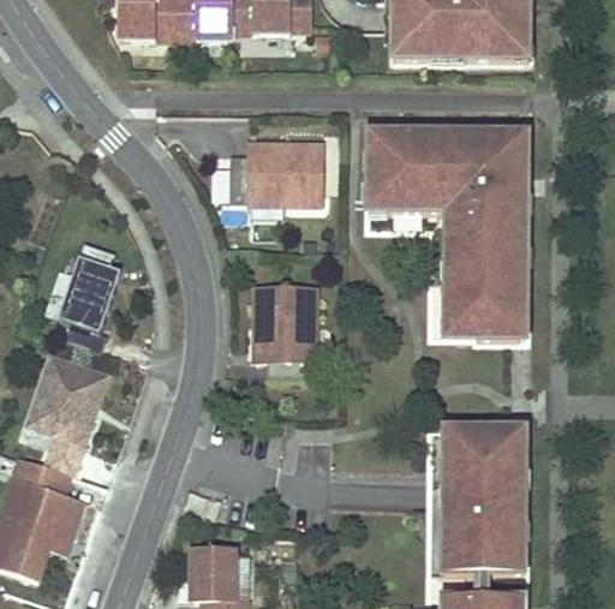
[(118,0),(118,39),(156,40),(157,24),(177,24),(177,0),(118,0)]
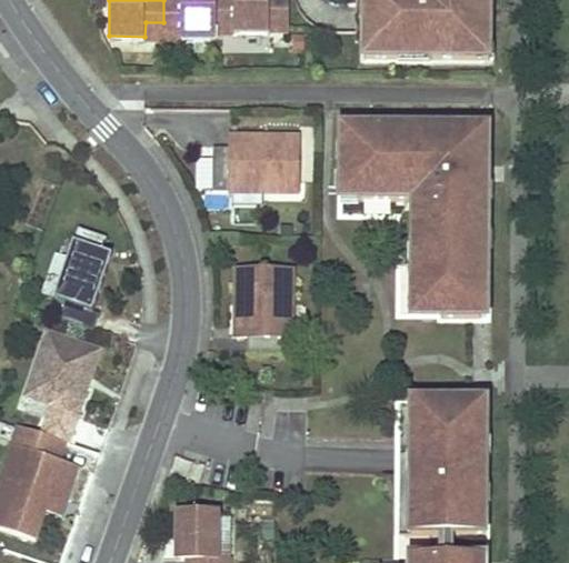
[(217,28),(216,0),(163,0),(163,22),(182,22),(181,37),(217,38),(217,28)]
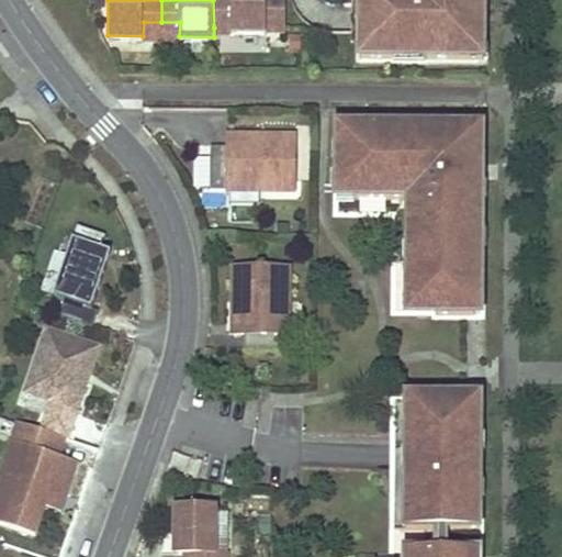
[(284,28),(283,0),(213,0),(214,28),(284,28)]
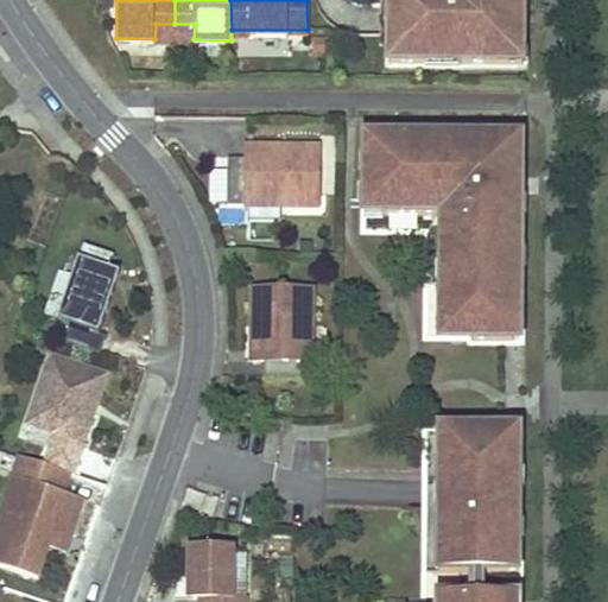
[(514,19),(514,2),(524,2),(524,0),(394,0),(394,21),(388,21),(387,59),(425,59),(425,55),(460,55),(460,61),(510,61),(510,46),(524,46),(524,19),(514,19)]
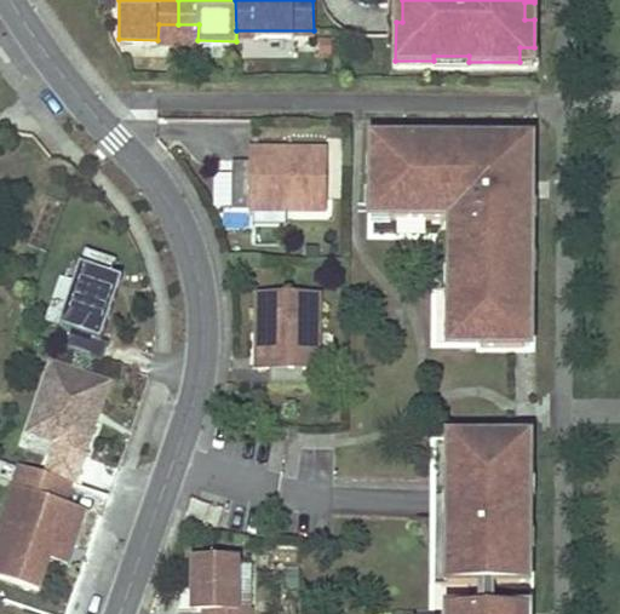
[(534,19),(534,3),(524,3),(524,19),(534,19)]
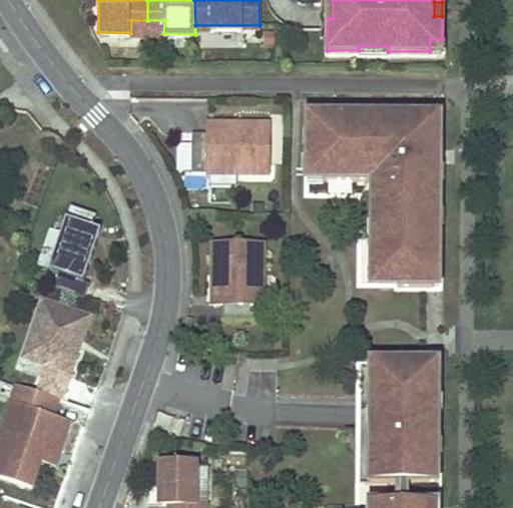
[(147,33),(147,20),(131,20),(130,33),(147,33)]
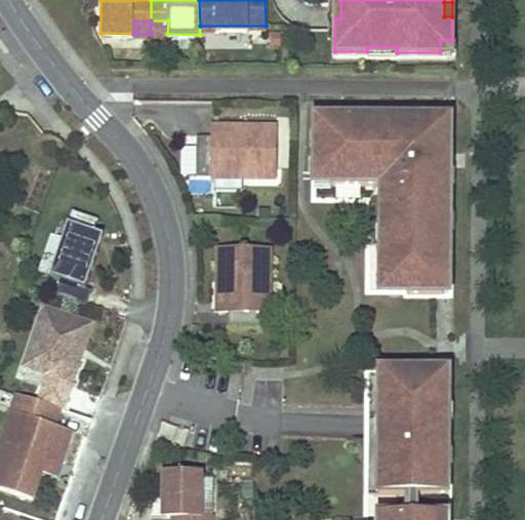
[(167,34),(168,21),(151,21),(151,34),(167,34)]
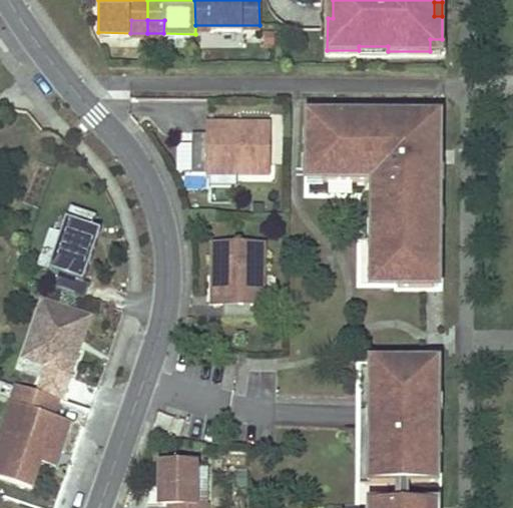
[(213,42),(238,42),(238,27),(213,27),(213,42)]
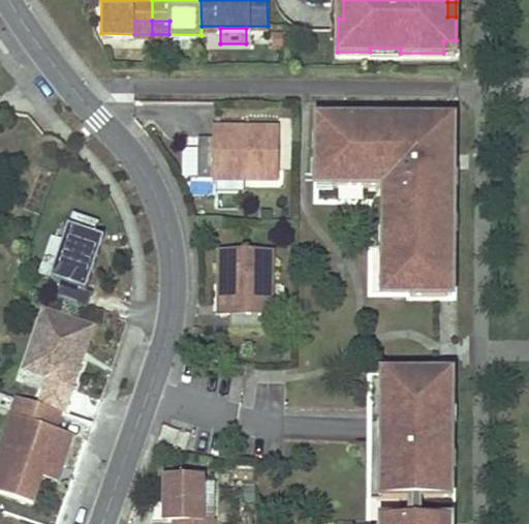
[(456,53),(456,40),(443,40),(443,53),(456,53)]
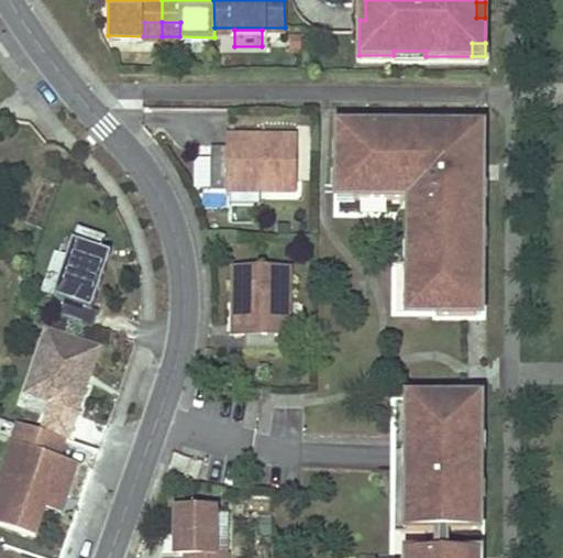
[(482,161),(483,145),(477,145),(477,134),(466,134),(466,122),(337,121),(337,140),(345,140),(345,157),(337,157),(335,188),(354,188),(354,195),(408,195),(407,241),(415,241),(415,258),(407,258),(407,290),(415,290),(415,308),(434,308),(434,312),(464,313),(474,313),(474,294),(482,294),(482,247),(474,247),(474,228),(482,228),(482,198),(474,198),(475,179),(482,179),(482,161)]
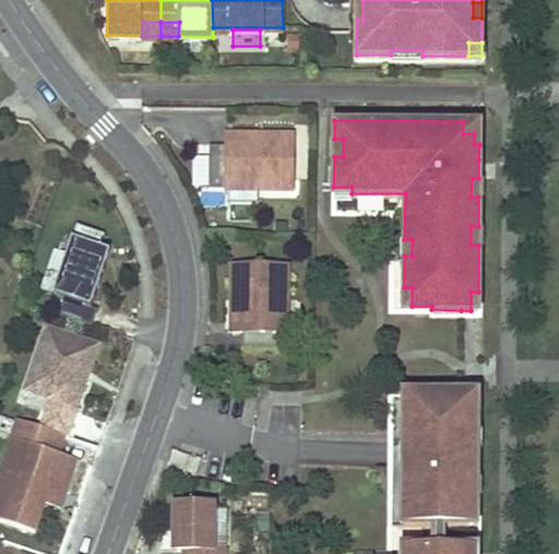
[(479,144),(479,121),(463,121),(463,133),(474,133),(474,144),(479,144)]
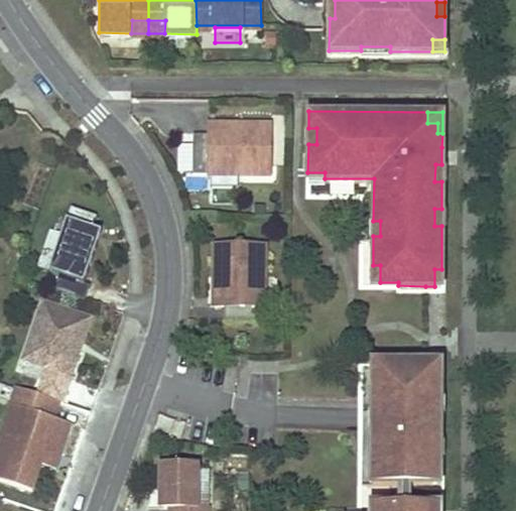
[(270,171),(270,121),(239,120),(239,124),(228,124),(228,120),(210,120),(210,131),(194,130),(194,171),(211,170),(211,167),(239,167),(239,171),(270,171)]
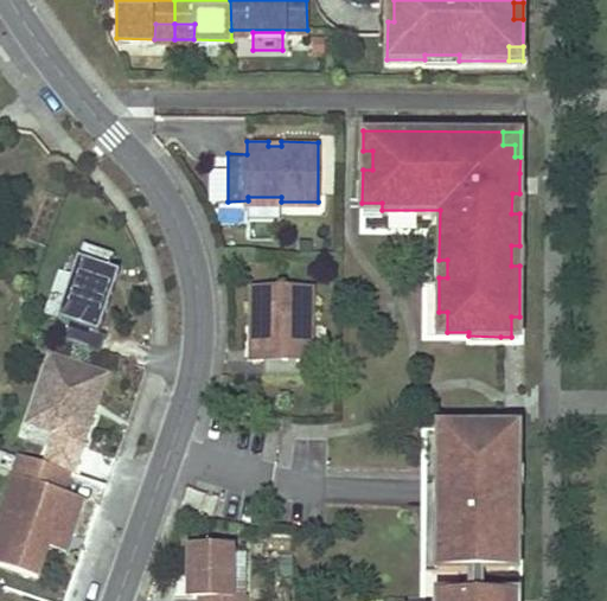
[(372,170),(372,151),(363,151),(363,170),(372,170)]
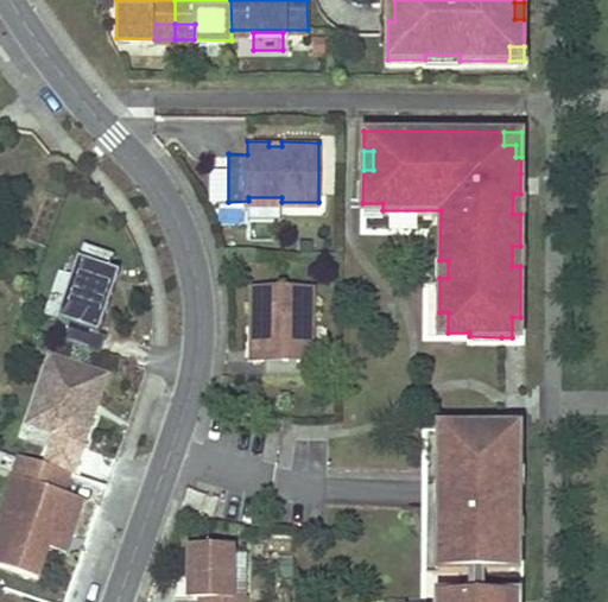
[(99,330),(114,283),(108,280),(105,274),(108,266),(113,251),(83,241),(73,271),(83,274),(69,319),(99,330)]
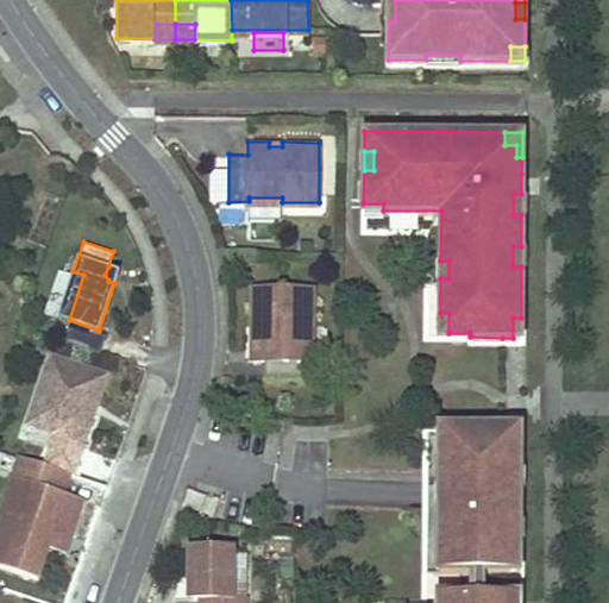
[(119,270),(108,267),(105,275),(108,281),(114,283),(119,270)]
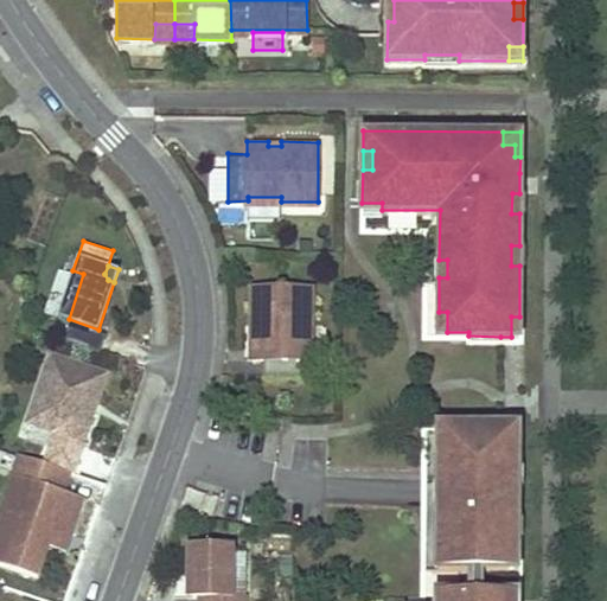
[(83,274),(72,270),(57,315),(69,319),(83,274)]
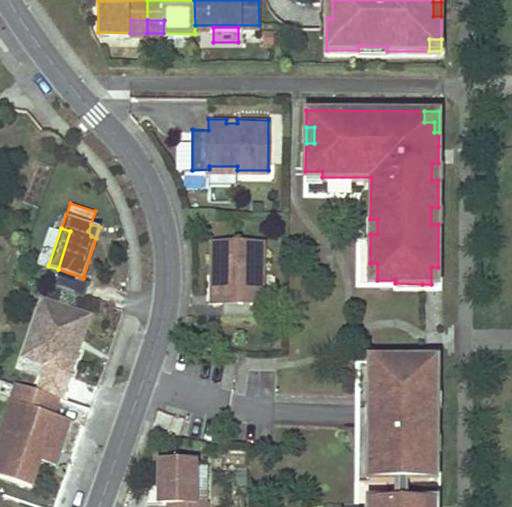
[(263,270),(263,240),(213,239),(213,271),(218,271),(218,281),(213,281),(212,300),(223,300),(223,316),(262,316),(263,299),(259,299),(259,270),(263,270)]
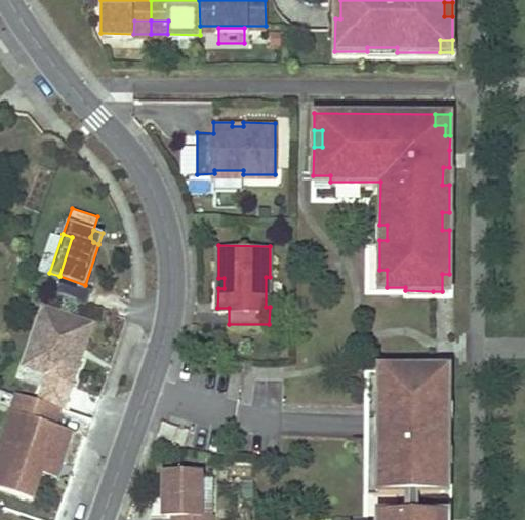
[(71,352),(83,317),(43,304),(24,362),(73,378),(81,355),(71,352)]
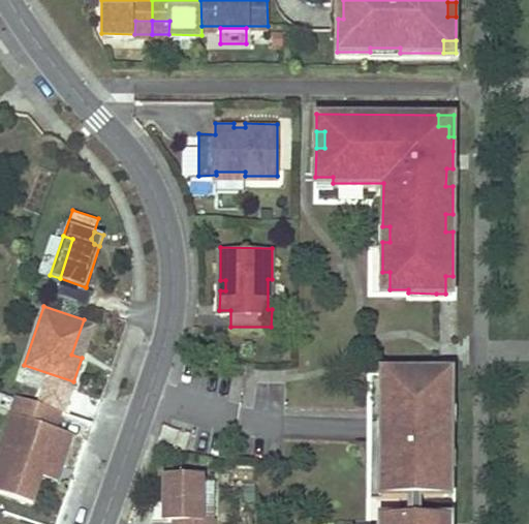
[(82,358),(93,322),(84,319),(71,355),(82,358)]
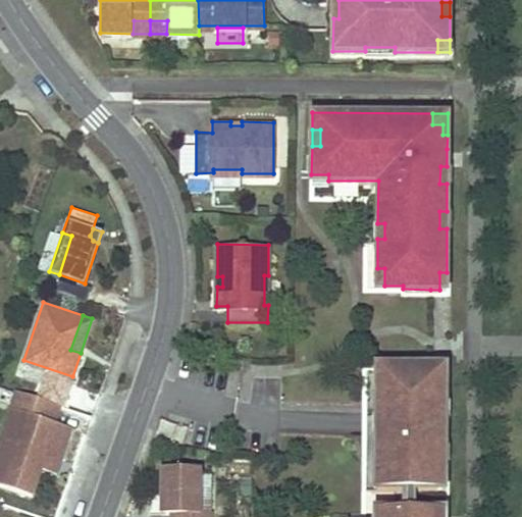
[(440,516),(440,504),(413,504),(413,484),(445,484),(446,457),(438,456),(438,441),(446,441),(446,412),(438,412),(438,396),(446,396),(446,376),(438,375),(438,360),(431,360),(403,360),(403,363),(387,363),(387,382),(380,382),(380,410),(387,410),(387,426),(380,426),(379,484),(409,484),(409,504),(386,504),(386,507),(386,516),(440,516)]
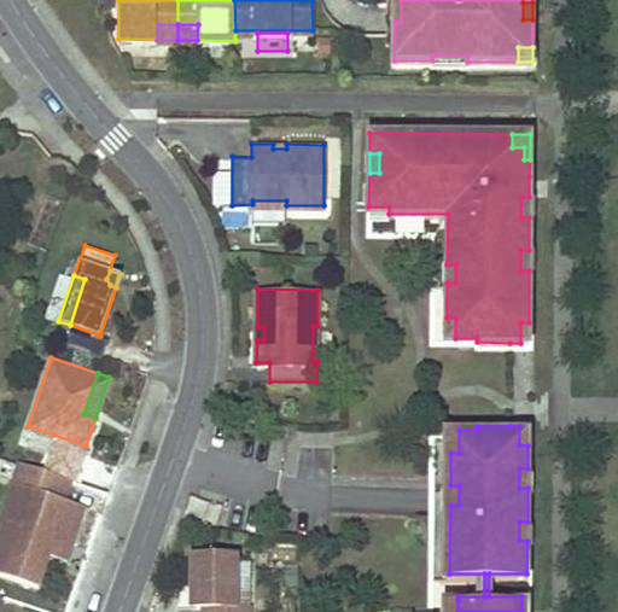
[(48,552),(66,497),(63,497),(70,477),(18,459),(0,513),(0,570),(38,583),(48,552)]
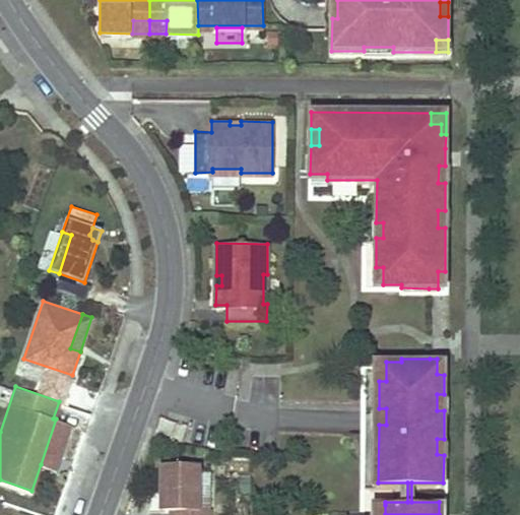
[(55,469),(70,424),(56,419),(41,464),(55,469)]
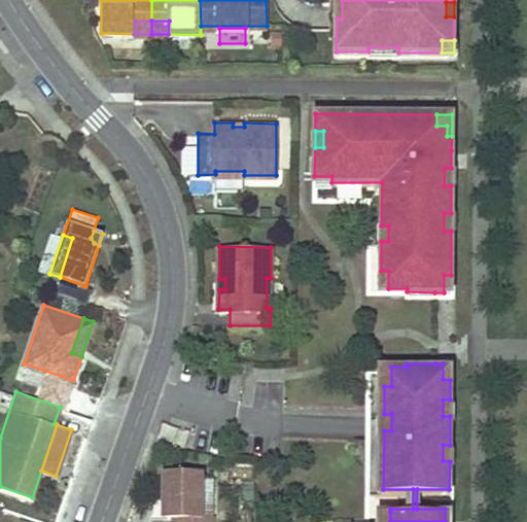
[(199,516),(200,473),(165,472),(164,498),(168,498),(168,515),(174,515),(173,521),(210,521),(211,516),(199,516)]
